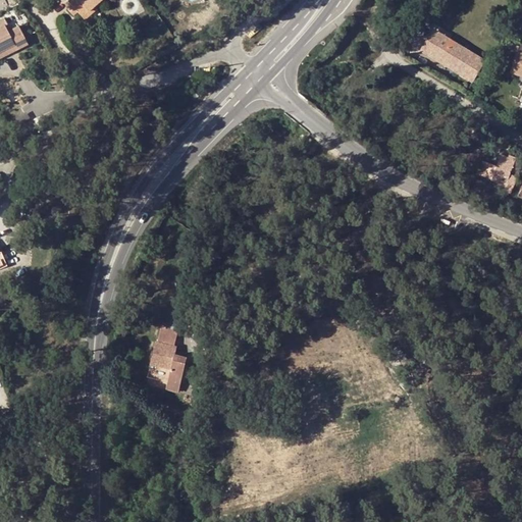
[(76,11),(82,16),(93,6),(99,0),(70,0),(68,2),(71,5),(67,9),(72,15),(76,11)]
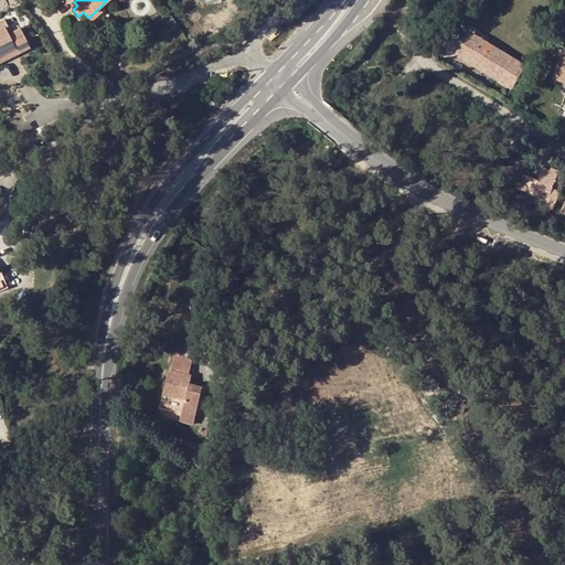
[(100,7),(88,18),(92,21),(104,10),(100,7)]
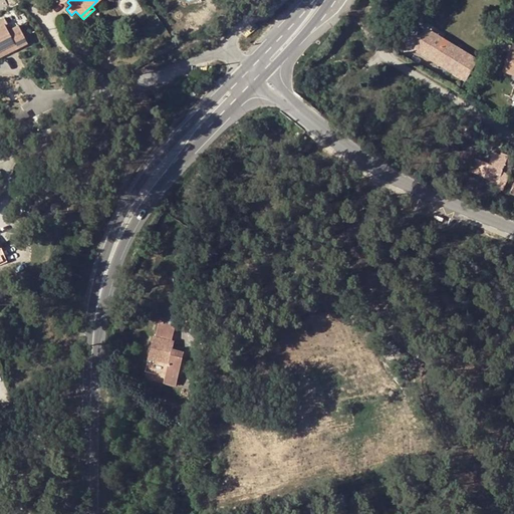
[(0,50),(13,44),(16,50),(26,44),(18,26),(7,31),(4,24),(6,23),(3,18),(0,19),(0,50)]
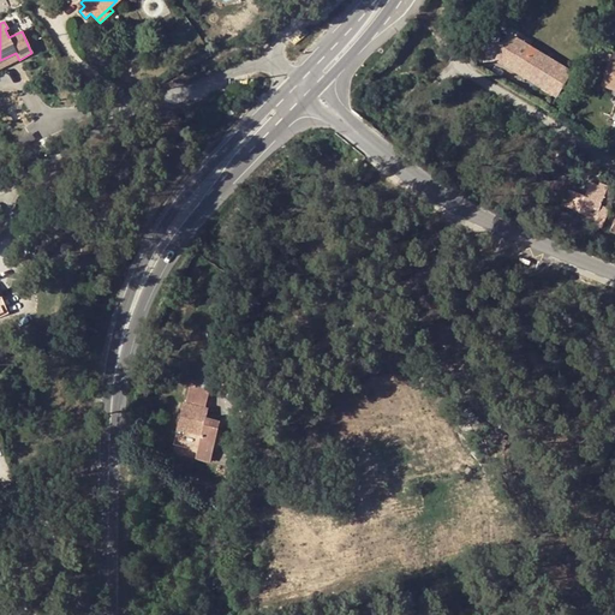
[(506,63),(520,40),(513,35),(499,58),(506,63)]
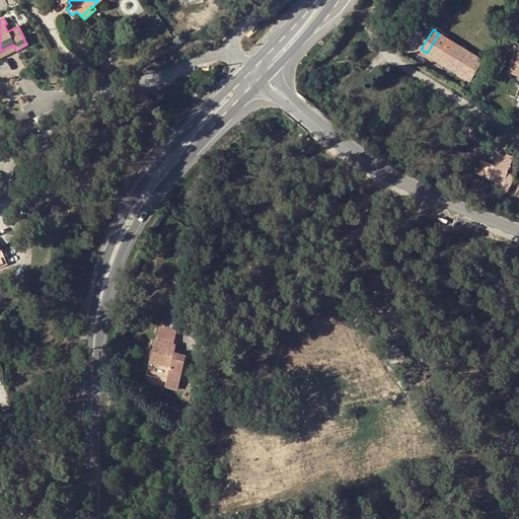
[(439,33),(427,53),(438,60),(439,58),(454,68),(453,69),(469,79),(480,60),(439,33)]
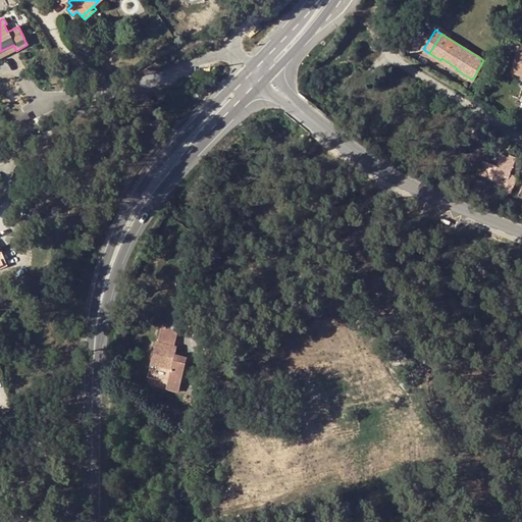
[(13,45),(0,51),(0,58),(16,51),(13,45)]
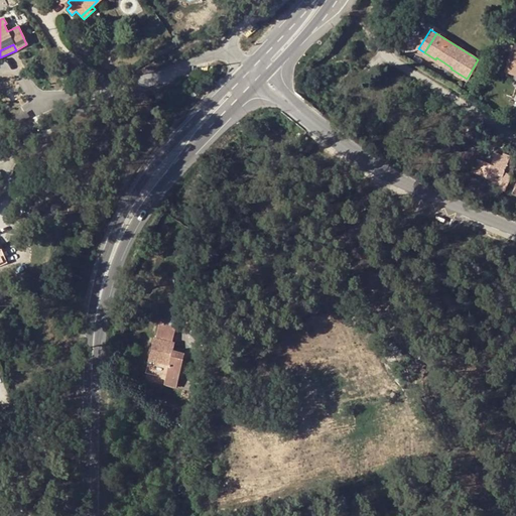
[(515,52),(510,50),(504,71),(515,75),(515,52)]
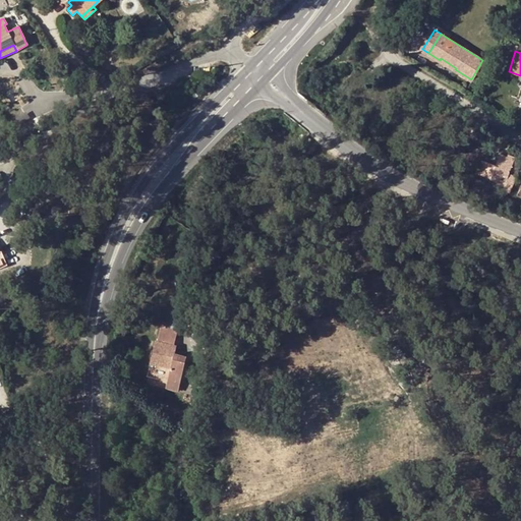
[(508,76),(520,80),(520,75),(509,71),(508,76)]
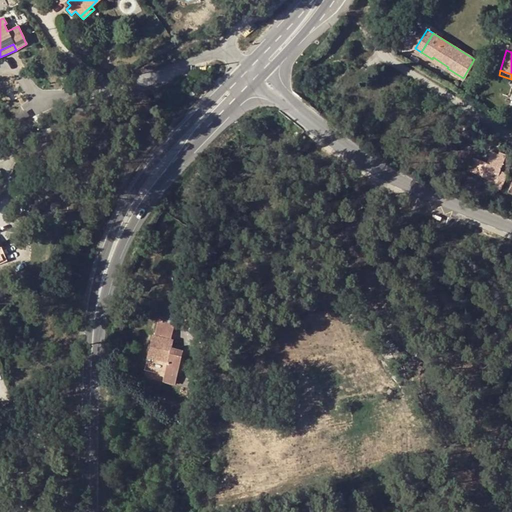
[(456,87),(467,95),(471,86),(463,82),(460,86),(457,84),(456,87)]
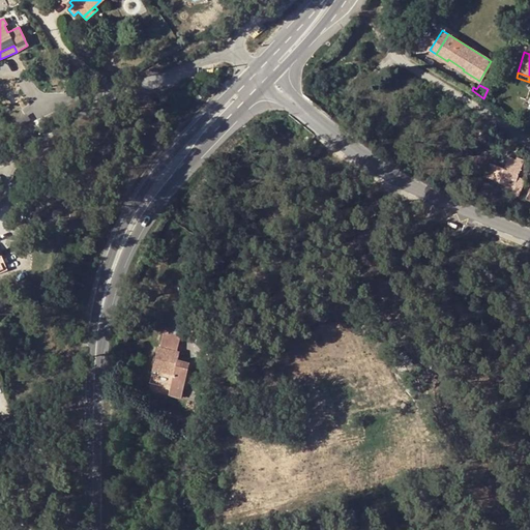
[(517,159),(509,156),(504,169),(500,181),(499,182),(507,185),(505,190),(519,196),(526,179),(518,176),(525,159),(518,156),(517,159)]
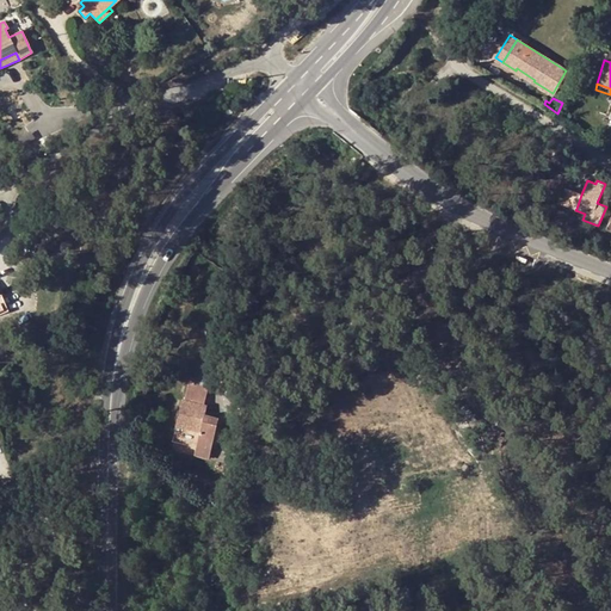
[(566,189),(561,203),(576,209),(581,195),(566,189)]
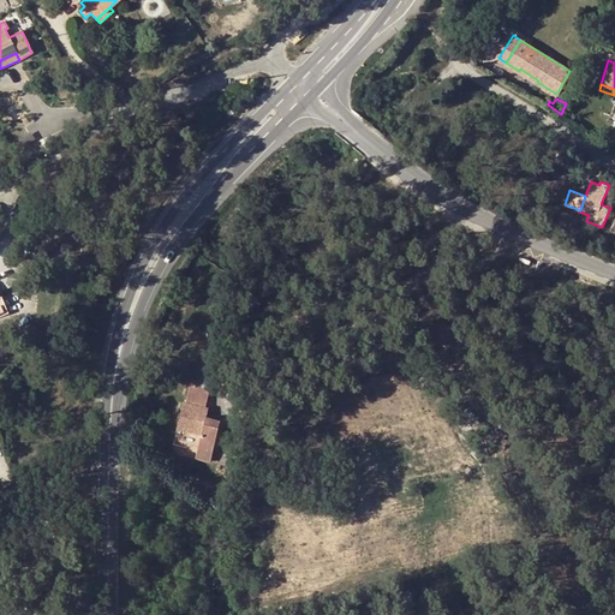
[(0,314),(11,310),(5,296),(0,297),(0,314)]
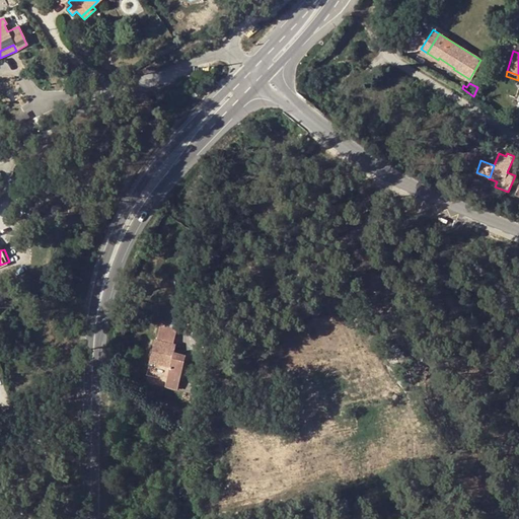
[(166,381),(179,385),(186,356),(173,353),(175,346),(173,345),(176,330),(160,326),(157,341),(155,341),(150,360),(155,362),(154,364),(169,368),(166,381)]
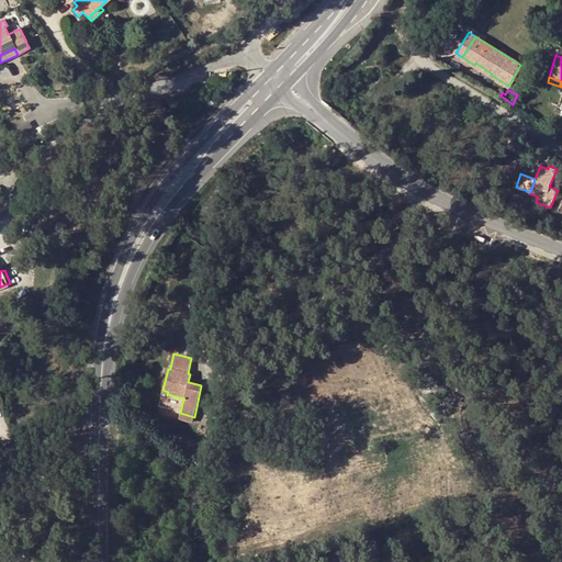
[(444,385),(438,389),(441,395),(448,391),(444,385)]
